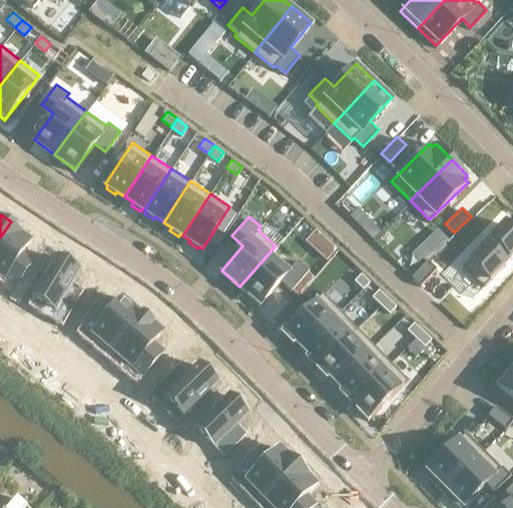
[(11,221),(0,237),(0,281),(12,290),(31,263),(20,256),(31,239),(22,232),(20,230),(21,229),(11,221)]
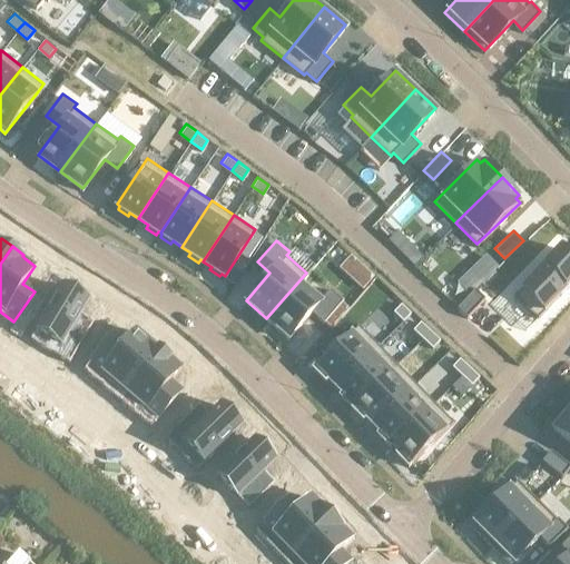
[(538,269),(516,293),(538,315),(560,292),(561,292),(569,282),(569,254),(560,246),(537,269),(538,269)]
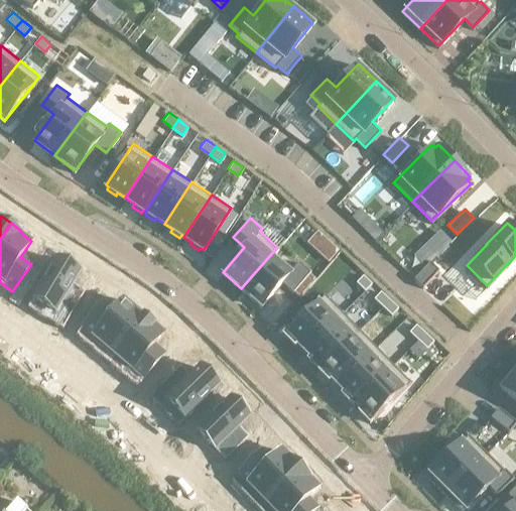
[(309,238),(318,246),(328,235),(318,227),(309,238)]
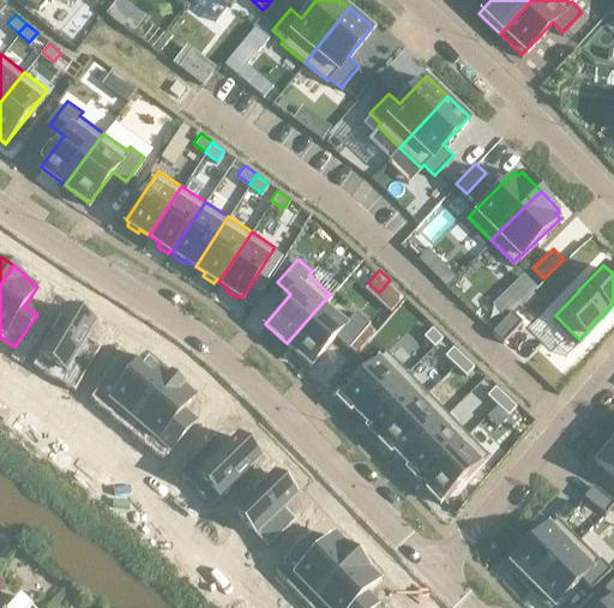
[(330,294),(287,343),(309,363),(336,333),(349,345),(369,323),(355,309),(345,321),(324,304),(331,295),(330,294)]
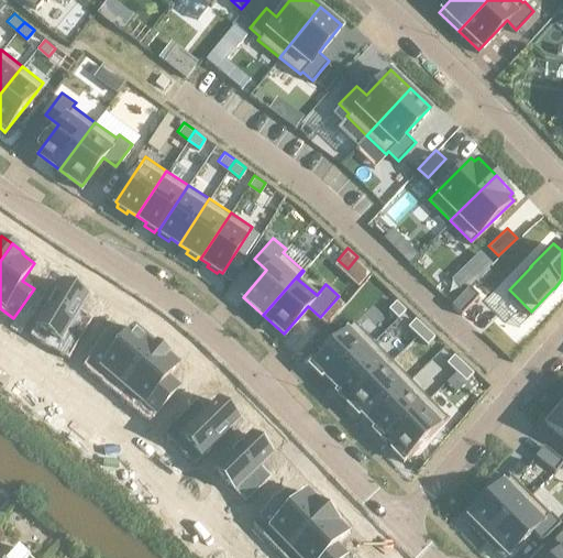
[(63,280),(31,334),(68,357),(89,321),(77,314),(79,308),(88,295),(77,288),(78,286),(66,280),(65,282),(63,280)]
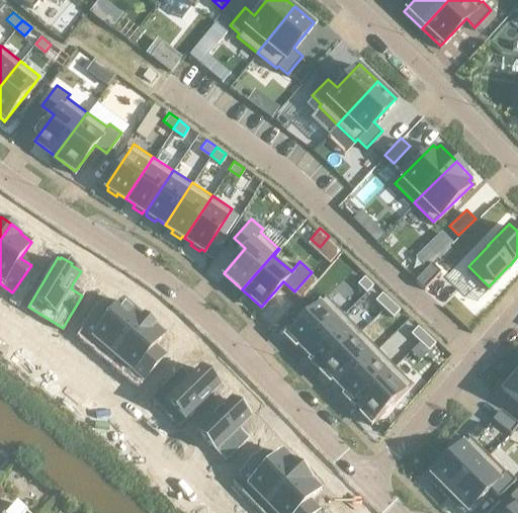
[(431,261),(415,278),(425,287),(441,269),(431,261)]
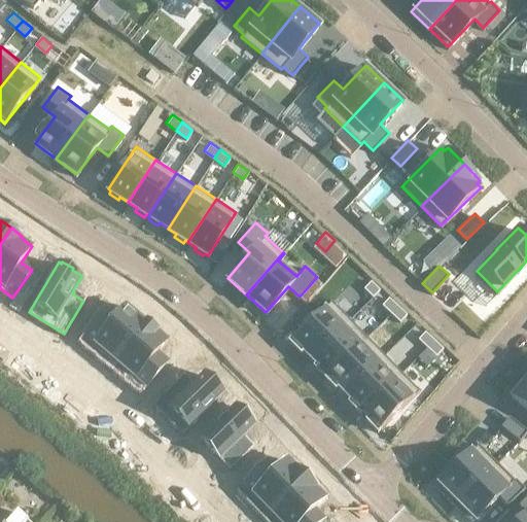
[(371,279),(363,286),(373,294),(380,287),(371,279)]
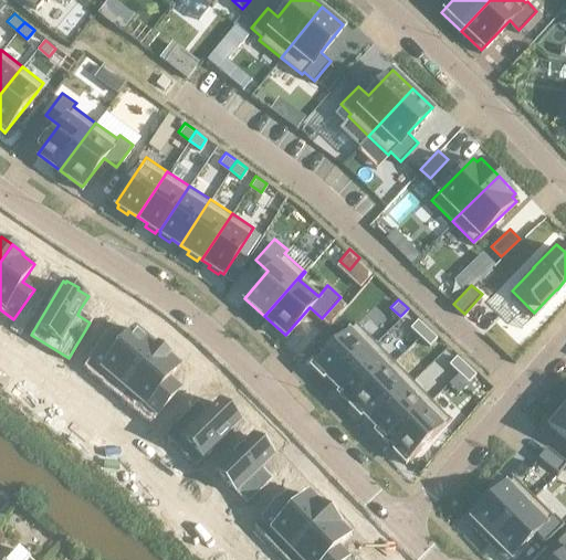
[(418,317),(410,325),(420,334),(427,326),(418,317)]
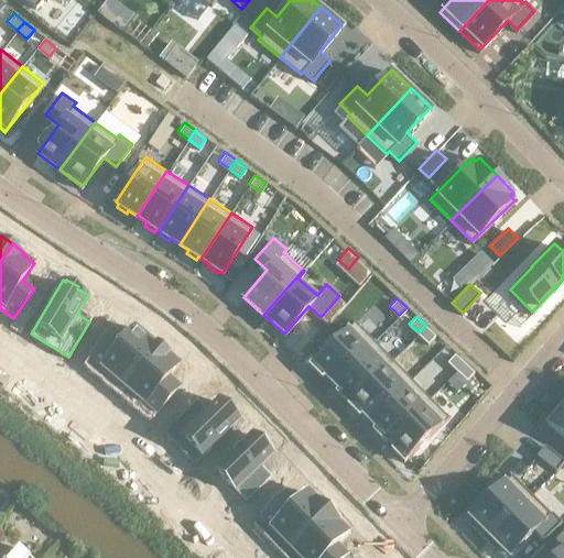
[(337,336),(310,363),(322,375),(324,373),(332,381),(373,339),(355,319),(337,336)]
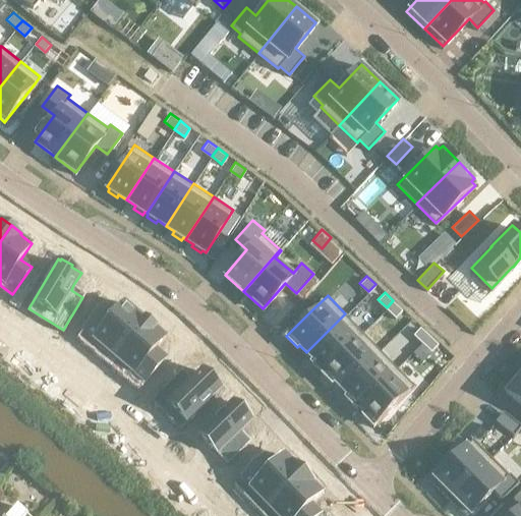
[(393,300),(387,307),(395,317),(402,308),(393,300)]
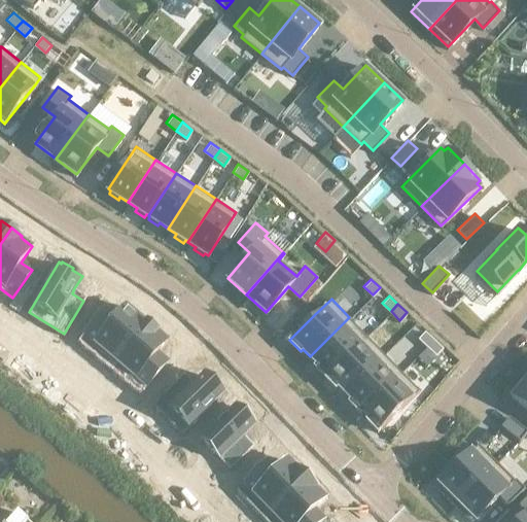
[(103,311),(77,340),(109,367),(147,322),(145,320),(145,321),(143,319),(144,317),(130,305),(129,307),(126,305),(113,319),(103,311)]
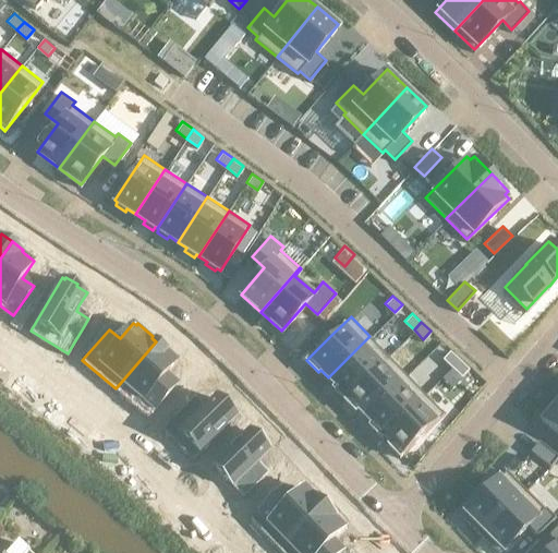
[(370,336),(328,377),(336,385),(332,387),(343,398),(388,355),(370,336)]
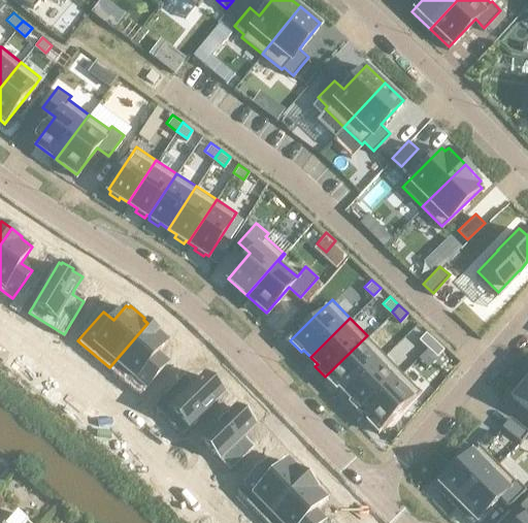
[(147,323),(109,367),(140,393),(165,364),(155,355),(167,340),(158,332),(158,331),(147,323)]
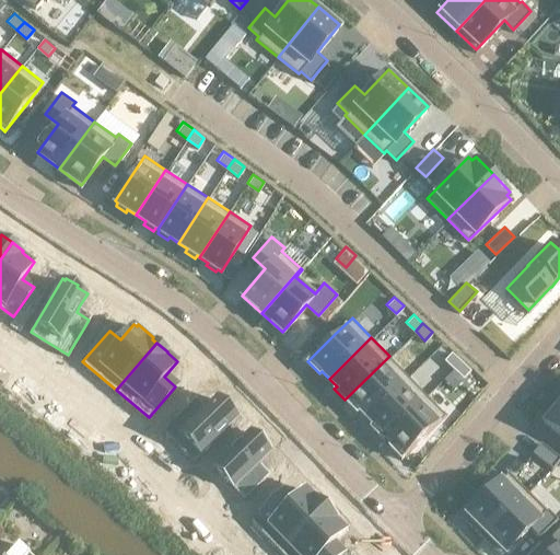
[(452,350),(444,358),(454,367),(461,359),(452,350)]
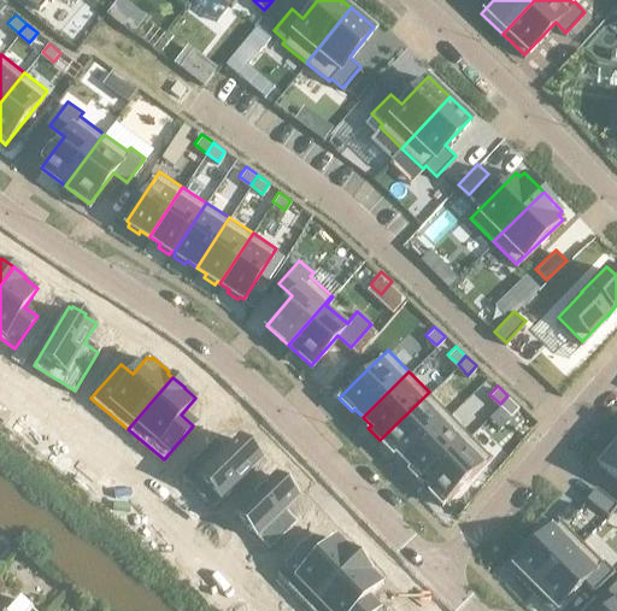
[(429,392),(380,440),(393,452),(395,450),(403,458),(450,413),(429,392)]
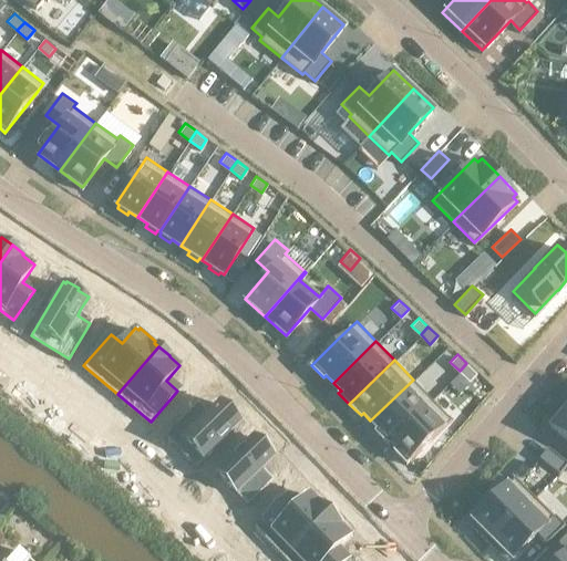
[(466,363),(460,371),(468,381),(476,372),(466,363)]
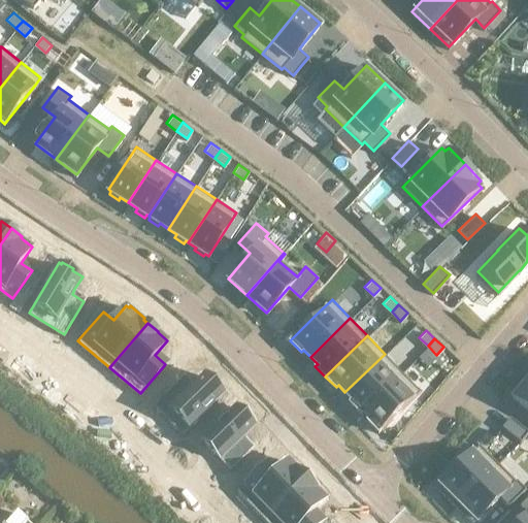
[(385,354),(344,392),(352,399),(350,401),(361,413),(363,411),(402,371),(385,354)]
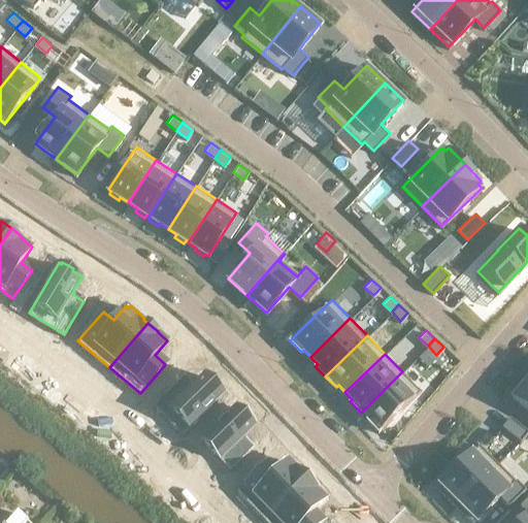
[(420,390),(402,371),(363,411),(369,417),(367,420),(378,430),(420,390)]
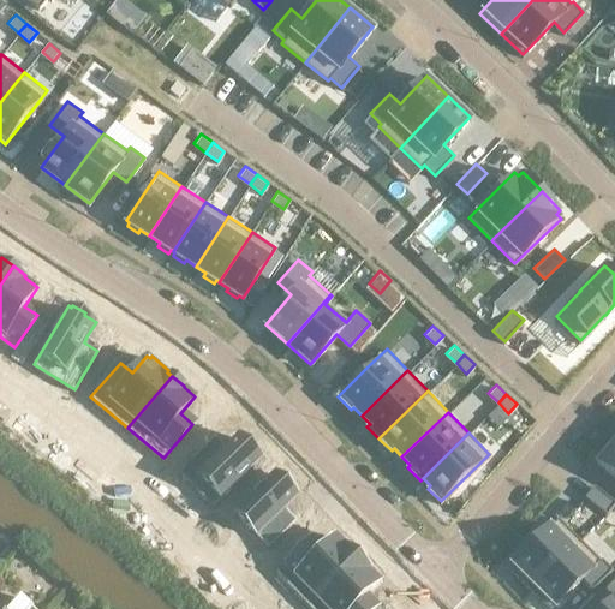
[(210,439),(178,470),(213,505),(261,458),(258,455),(261,453),(250,442),(248,445),(238,435),(226,447),(222,451),(210,439)]
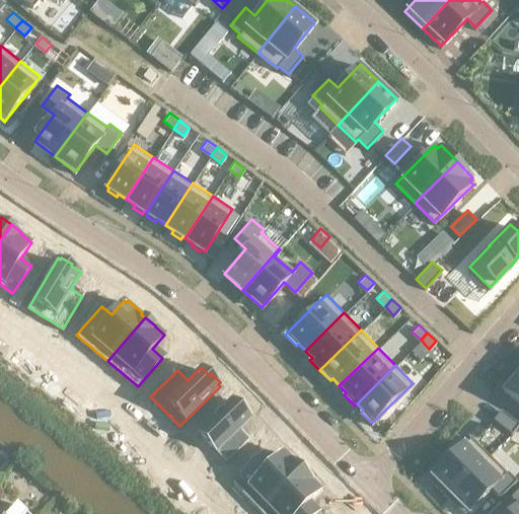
[(518,369),(504,388),(518,399),(518,369)]
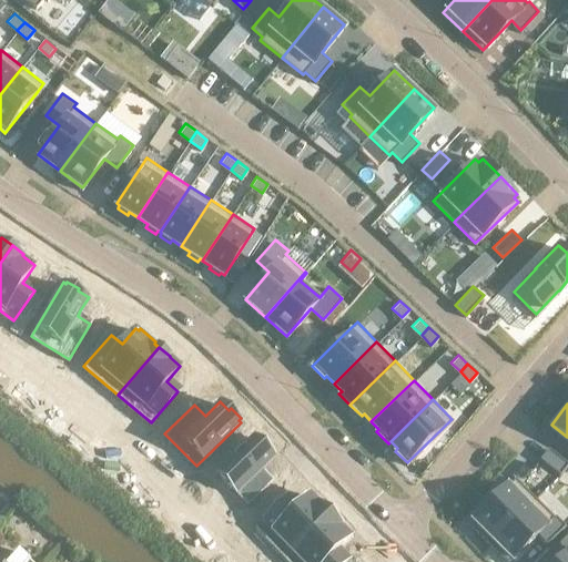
[(254,436),(216,471),(247,503),(270,482),(259,471),(263,468),(274,457),(265,448),(267,446),(257,436),(255,437),(254,436)]
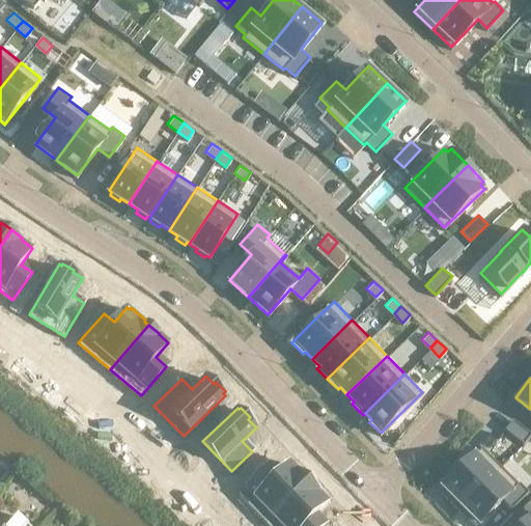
[(530,432),(512,417),(505,427),(524,443),(530,433),(530,432)]
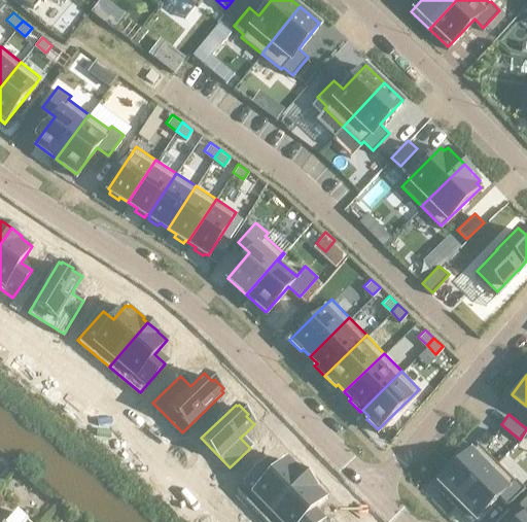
[(479,443),(435,485),(454,503),(496,460),(479,443)]
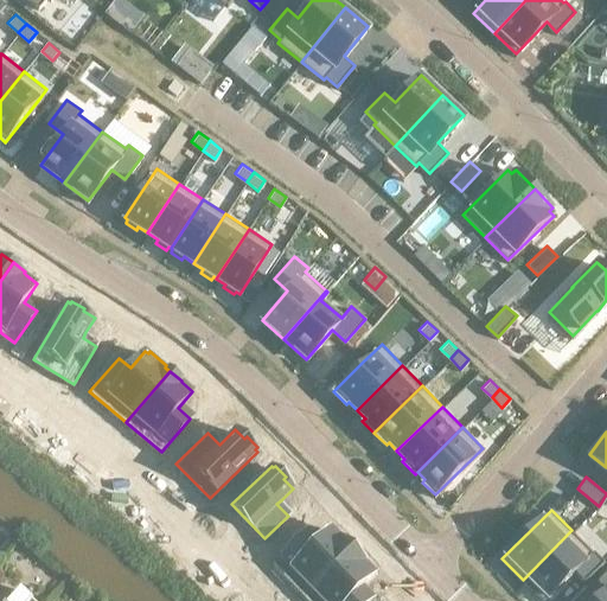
[(272,563),(300,536),(292,526),(264,554),(272,563)]
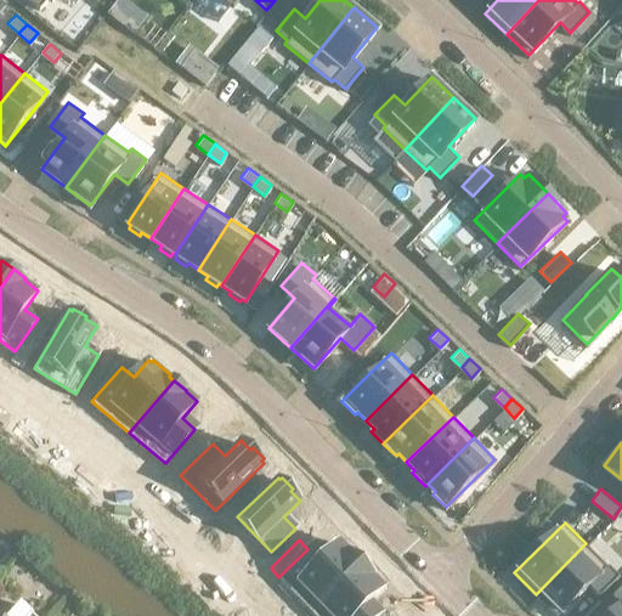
[(311,546),(278,577),(312,611),(363,561),(354,550),(351,552),(349,550),(339,541),(322,557),(311,546)]
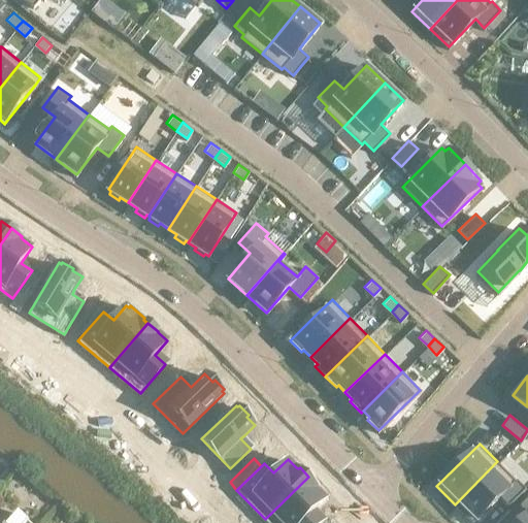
[(497,461),(455,504),(472,522),(500,495),(508,504),(526,488),(517,479),(516,480),(497,461)]
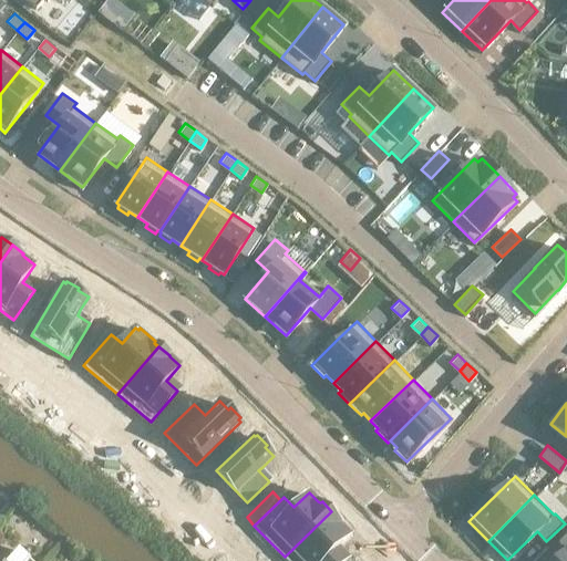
[(331,511),(285,557),(288,560),(342,560),(344,559),(334,549),(350,533),(341,525),(339,522),(341,521),(331,511)]
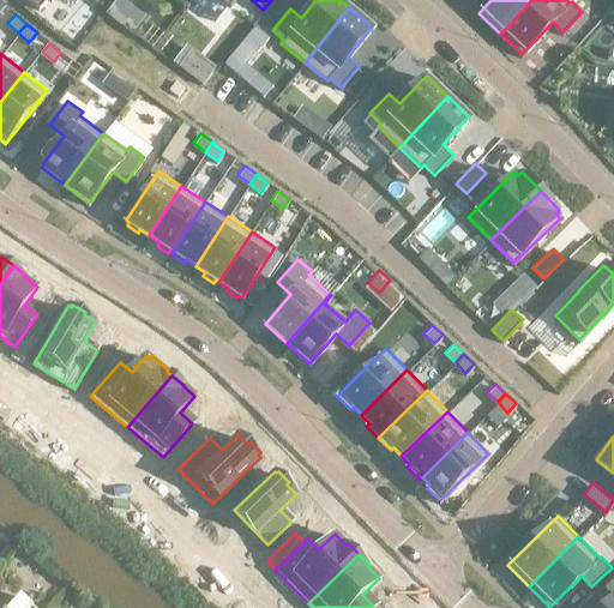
[(608,602),(601,607),(613,607),(613,576),(597,593),(608,602)]
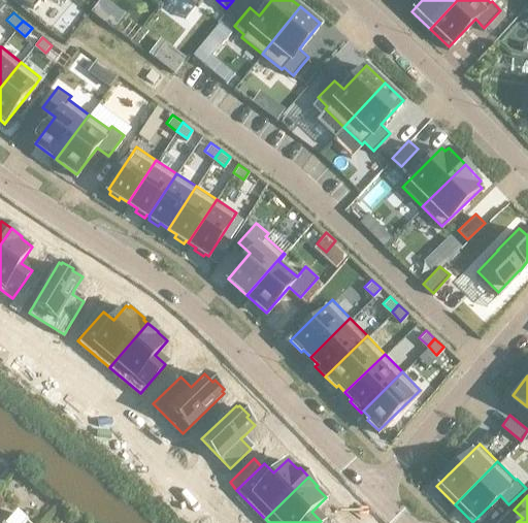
[(0,522),(32,522),(18,510),(5,522),(0,522)]
